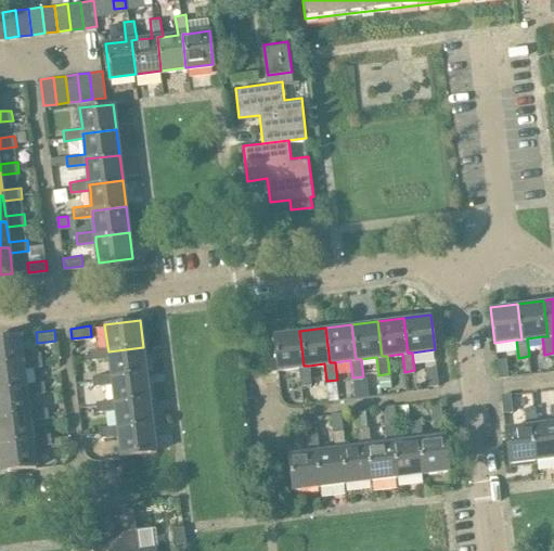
[(311,383),(309,366),(304,366),(299,331),(273,334),(279,369),(299,367),(301,384),(311,383)]
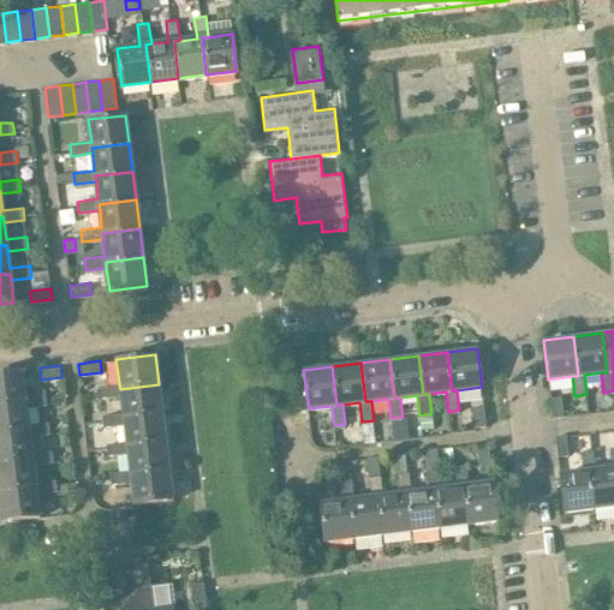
[(25,395),(23,371),(0,372),(0,402),(27,400),(25,395)]
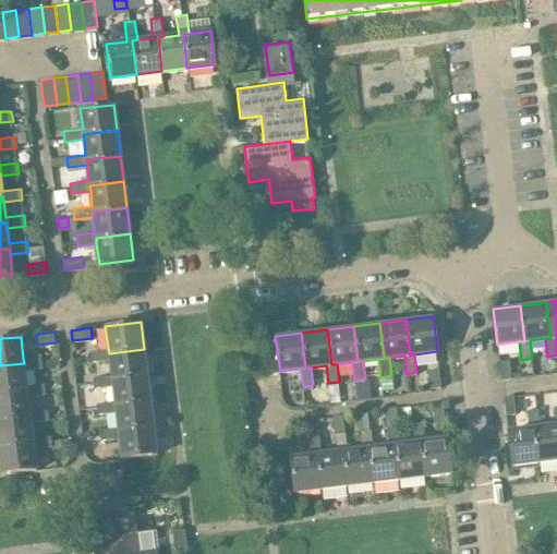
[(147,375),(144,349),(109,353),(108,348),(89,350),(92,361),(109,359),(111,374),(112,380),(147,375)]
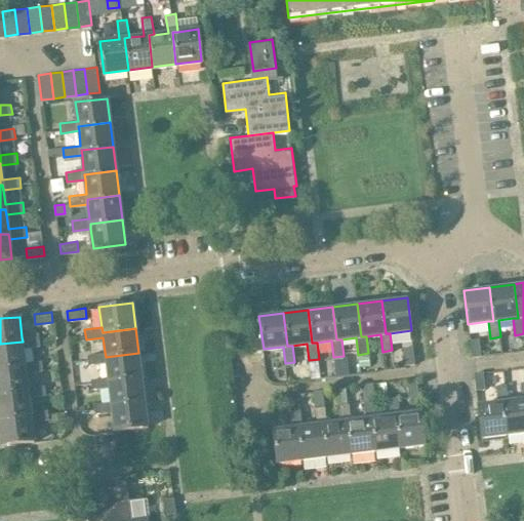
[(0,369),(26,366),(25,361),(23,347),(40,345),(39,335),(22,337),(23,342),(0,344),(0,369)]
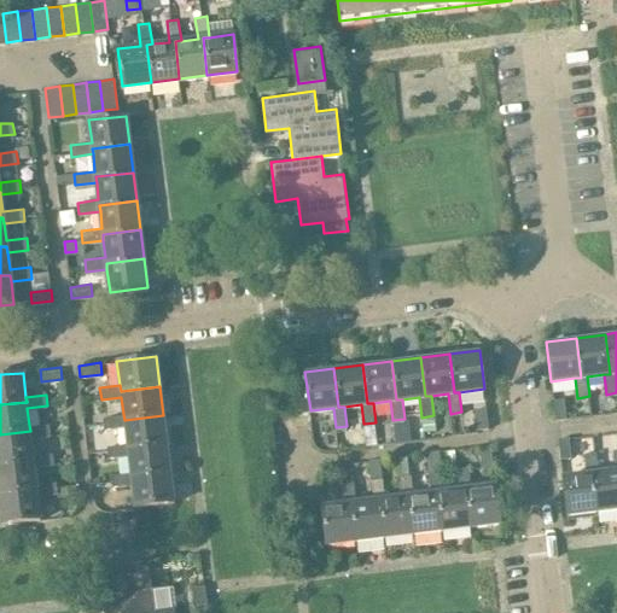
[(556,419),(566,416),(564,396),(553,398),(556,419)]
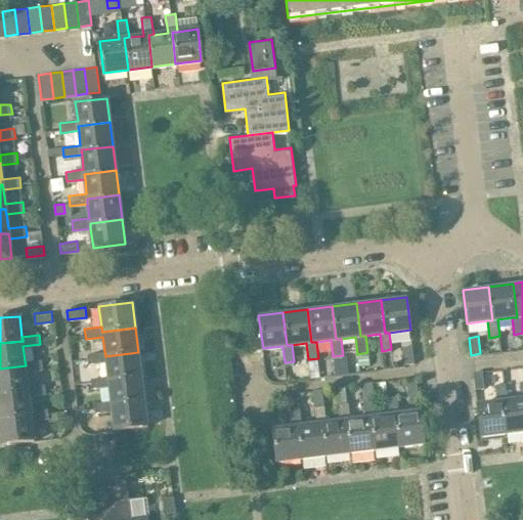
[(404,363),(415,362),(412,344),(402,346),(404,363)]
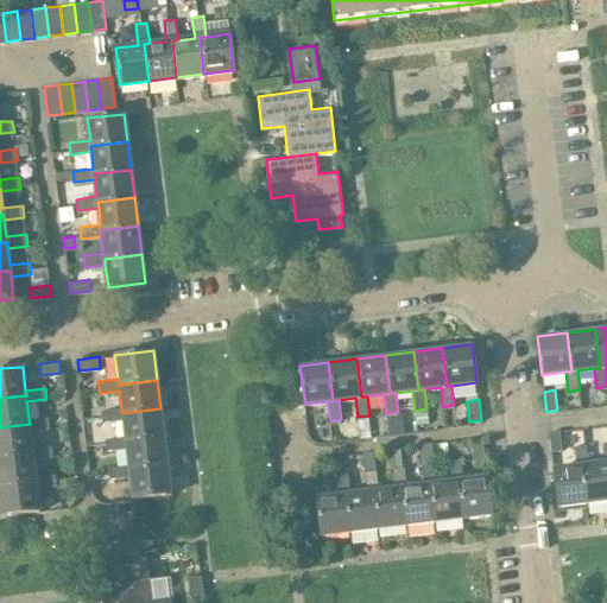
[(164,436),(160,408),(122,413),(121,407),(101,410),(103,421),(122,419),(125,436),(126,440),(164,436)]
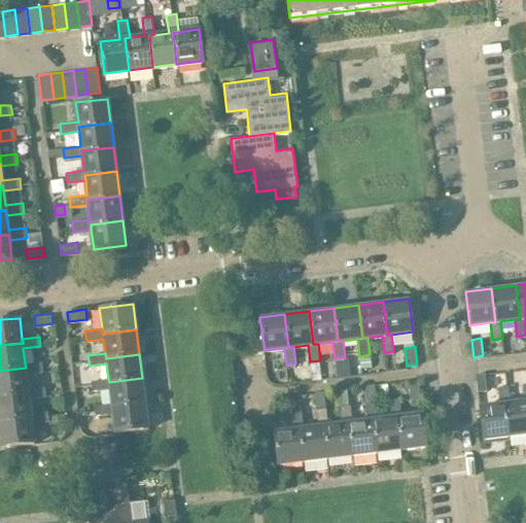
[(26,368),(0,371),(0,395),(29,392),(28,387),(26,373),(43,371),(42,360),(25,362),(26,368)]
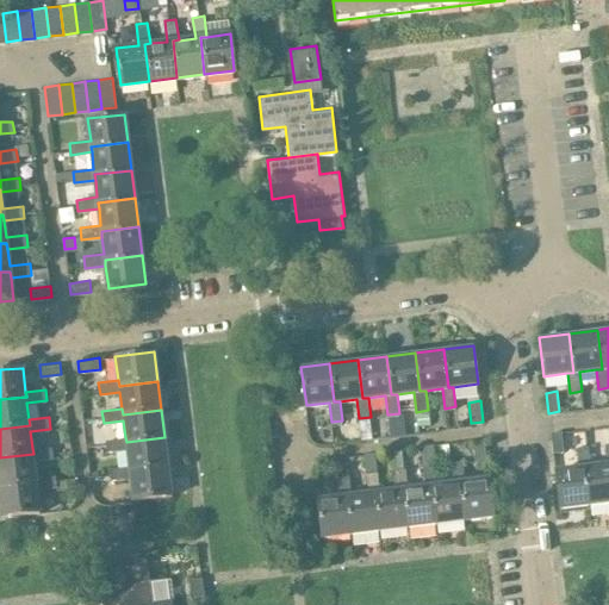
[(561,430),(551,431),(553,451),(564,450),(561,430)]
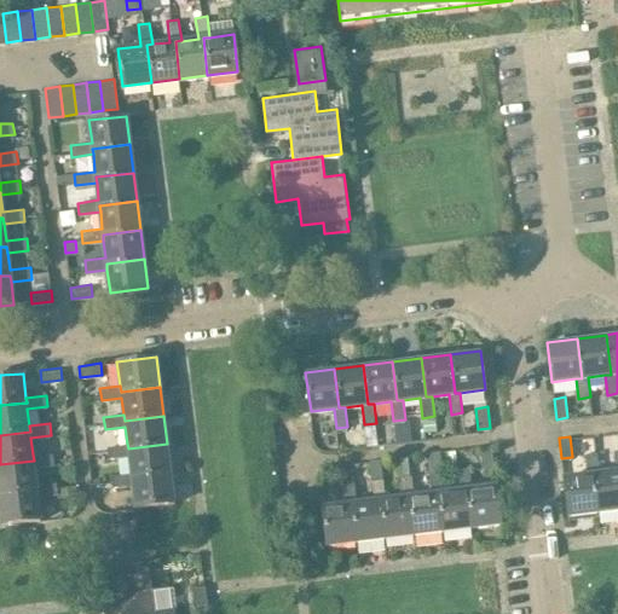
[(171,473),(167,444),(128,449),(127,444),(107,446),(109,457),(128,455),(131,471),(132,471),(132,478),(171,473)]
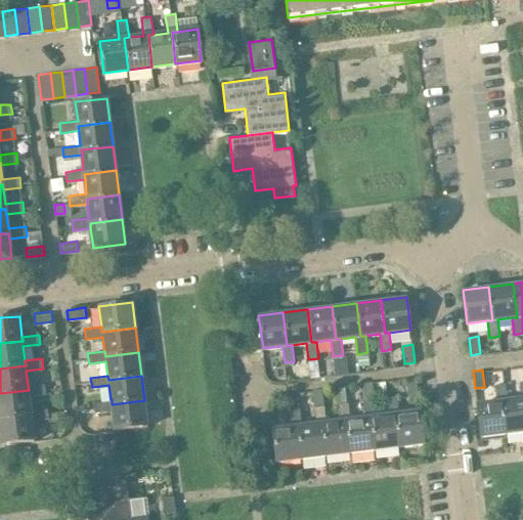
[(408,396),(419,395),(417,378),(406,379),(408,396)]
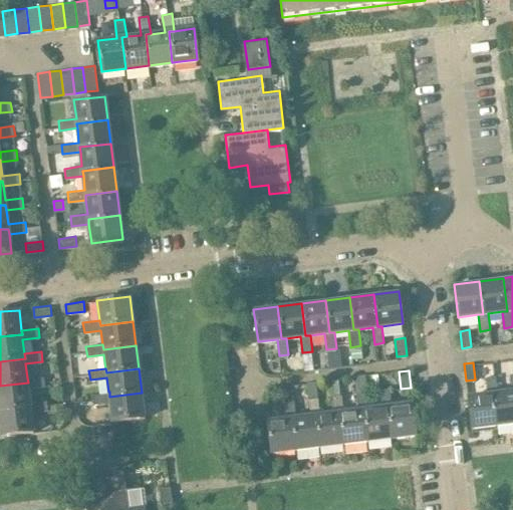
[(512,390),(511,390),(511,391),(498,392),(495,374),(486,376),(488,393),(492,392),(496,424),(512,422),(512,390)]
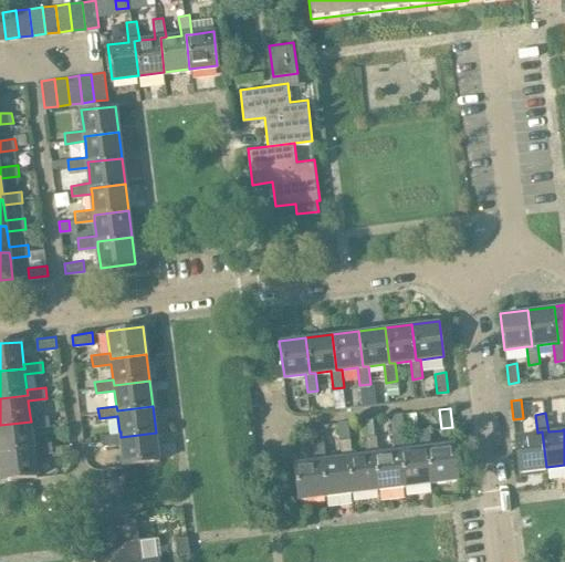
[(30,416),(31,422),(0,425),(0,451),(34,448),(33,443),(31,427),(50,425),(49,414),(30,416)]
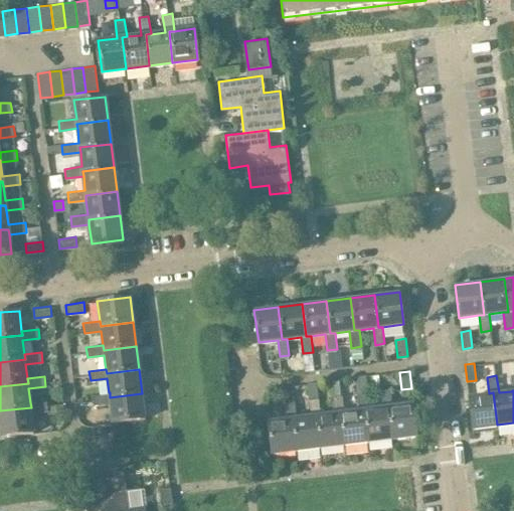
[(392,405),(390,388),(380,389),(382,406),(368,408),(363,408),(368,442),(392,439),(387,405),(392,405)]
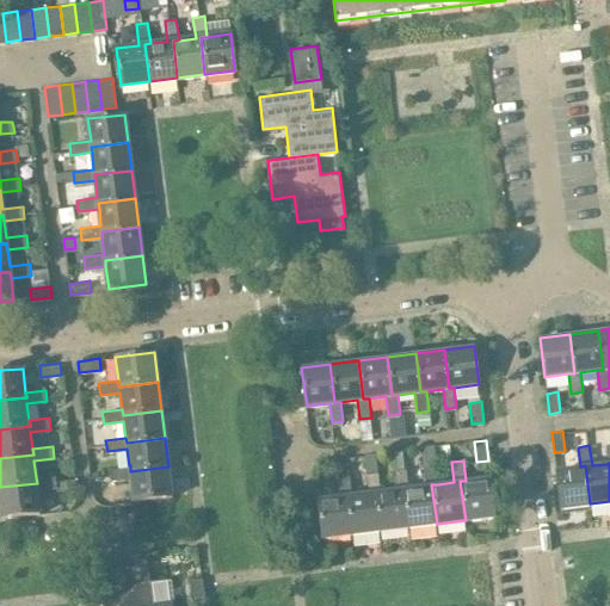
[(347,463),(338,464),(339,474),(349,472),(347,463)]
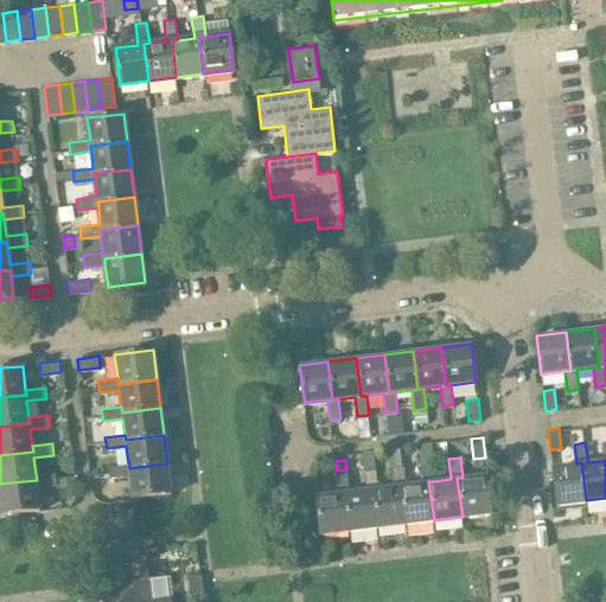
[(434,481),(432,461),(421,462),(423,482),(406,484),(406,485),(401,485),(406,524),(434,520),(428,481),(434,481)]
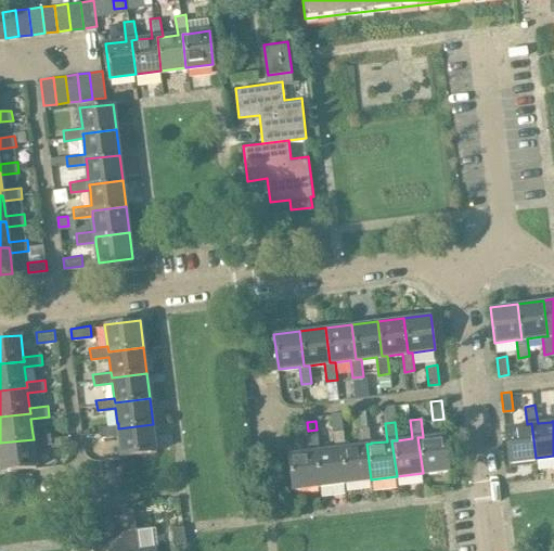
[(156,450),(153,424),(118,428),(118,423),(117,423),(99,425),(100,436),(118,434),(120,455),(156,450)]
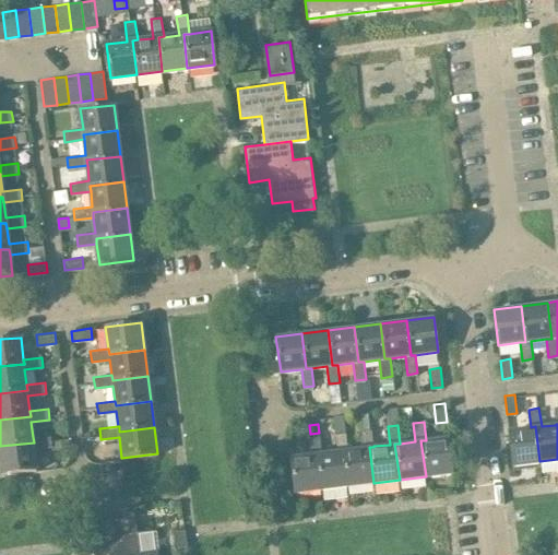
[(513,464),(539,461),(535,426),(531,427),(531,428),(509,430),(513,464)]
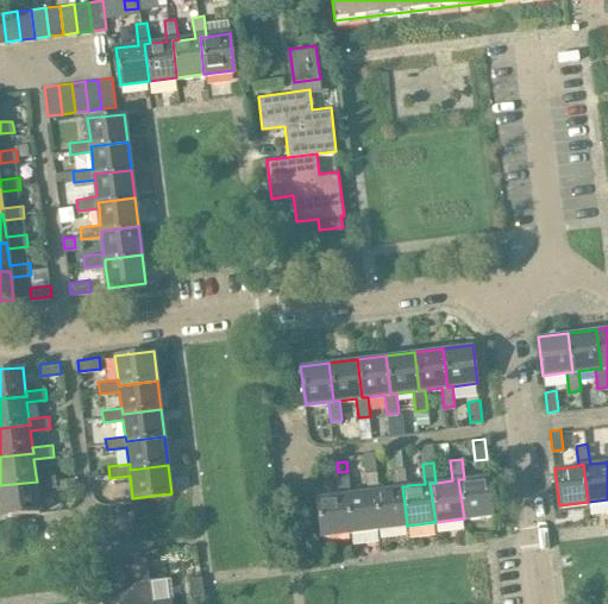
[(407,486),(407,485),(406,466),(394,467),(396,488),(380,489),(380,490),(374,490),(378,528),(407,526),(402,486),(407,486)]
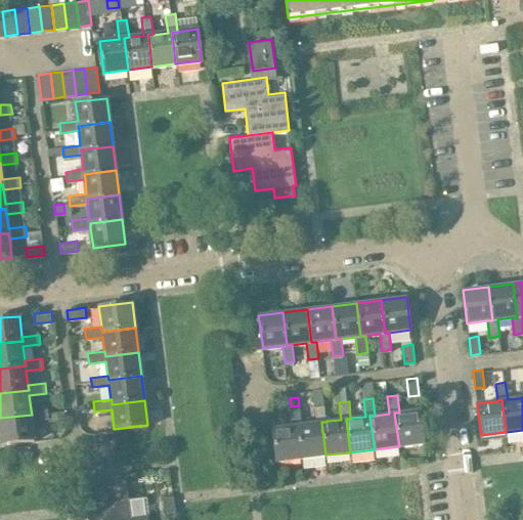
[(327,422),(327,421),(324,404),(314,405),(316,423),(301,424),(301,425),(297,425),(301,458),(325,455),(321,422),(327,422)]
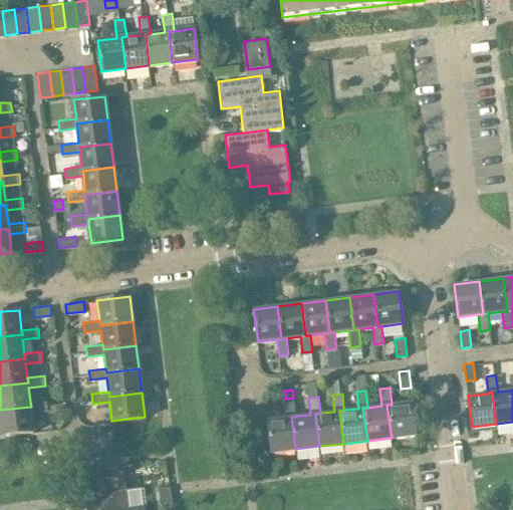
[(0,427),(1,435),(34,431),(31,412),(48,410),(47,400),(30,402),(31,407),(0,410),(0,427)]
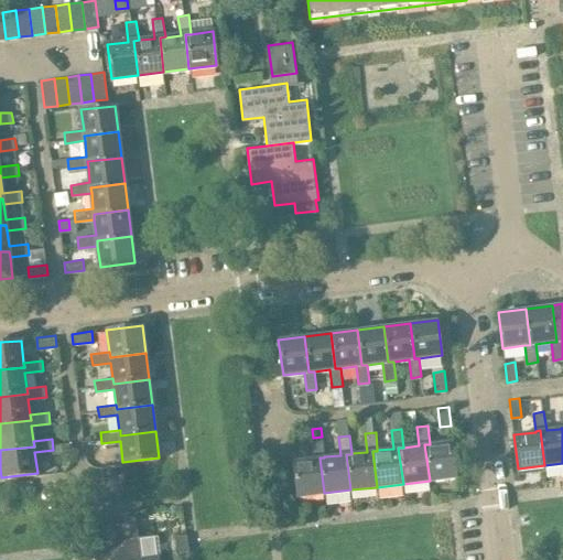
[(324,458),(324,456),(323,439),(312,440),(314,459),(293,461),(298,496),(324,493),(320,458),(324,458)]
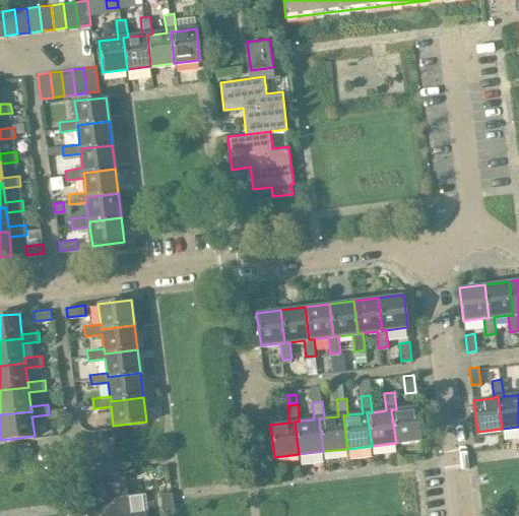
[(396,443),(420,440),(416,406),(396,409),(391,409),(396,443)]
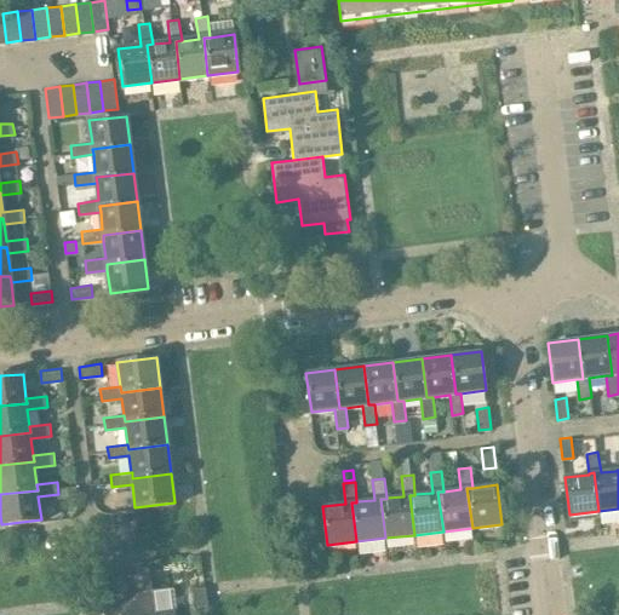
[(103,614),(176,614),(176,609),(155,611),(153,588),(102,595),(103,614)]
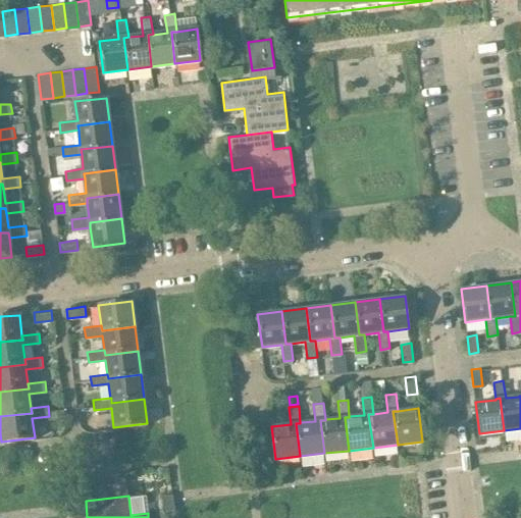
All buildings are outlined.
